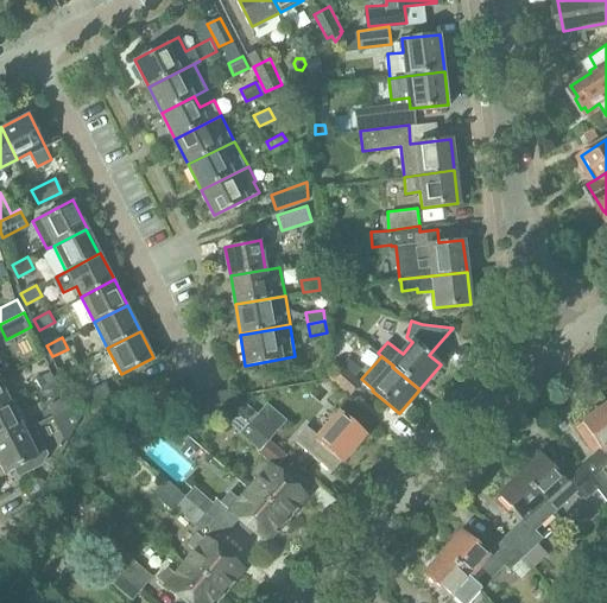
[(349,394),(361,381),(336,360),(324,373),(349,394)]
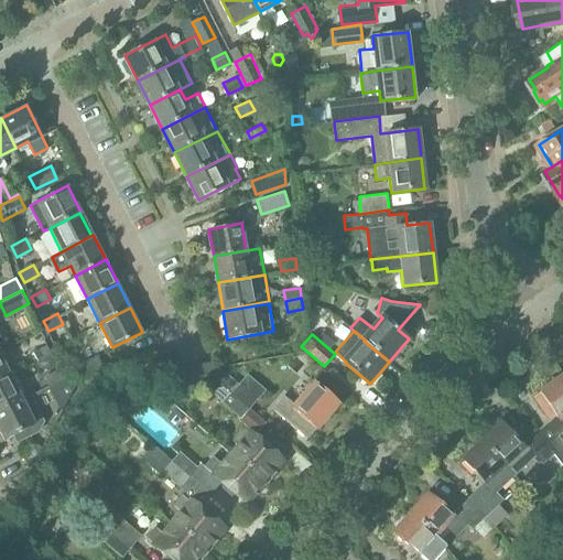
[(38,359),(52,353),(47,342),(33,350),(38,359)]
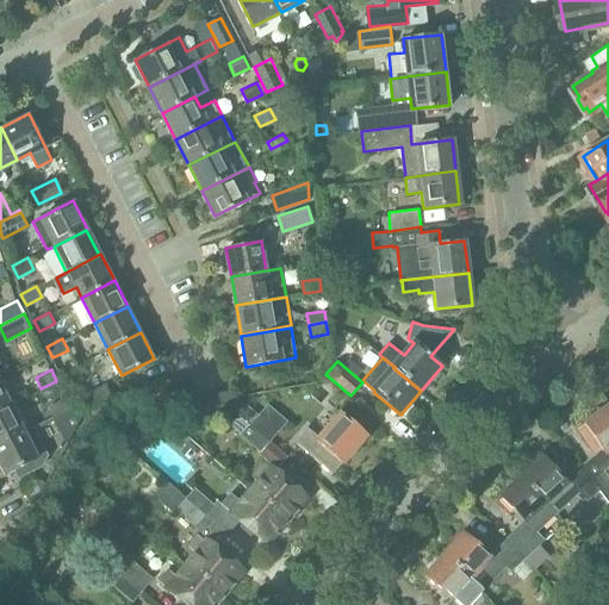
[(0,409),(11,404),(0,382),(0,409)]
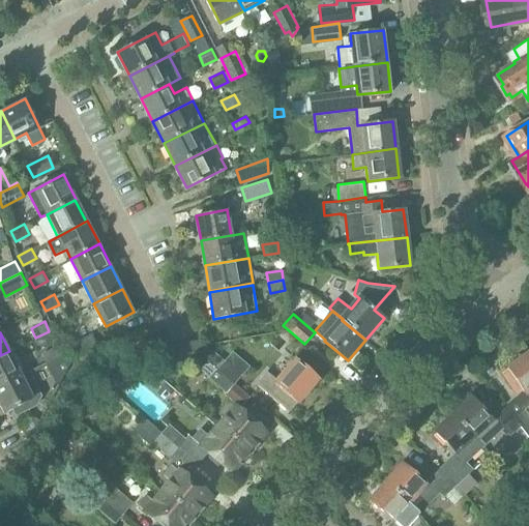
[(79,354),(98,344),(92,332),(72,343),(79,354)]
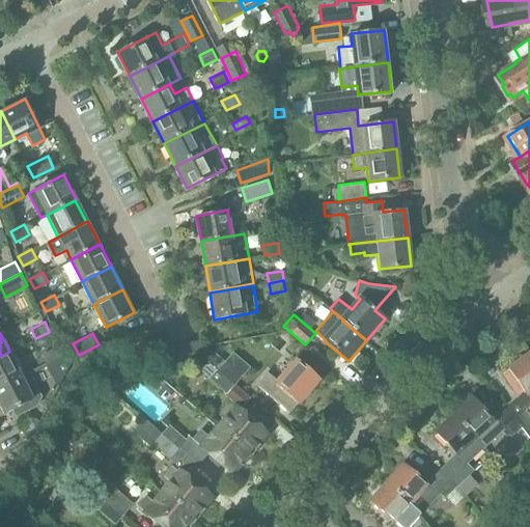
[(189,341),(192,358),(205,356),(202,338),(189,341)]
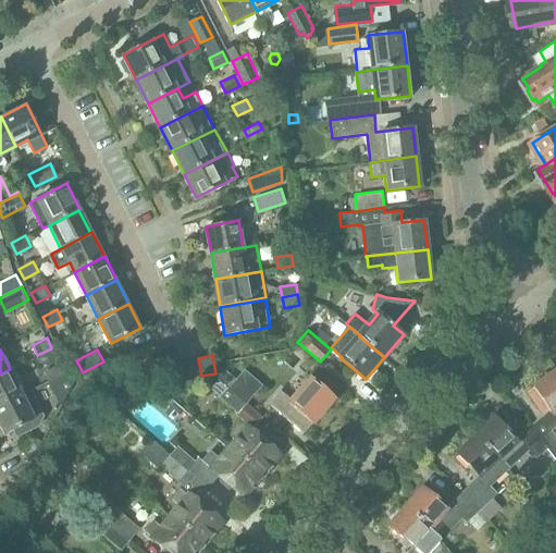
[(201,376),(198,358),(184,360),(187,378),(201,376)]
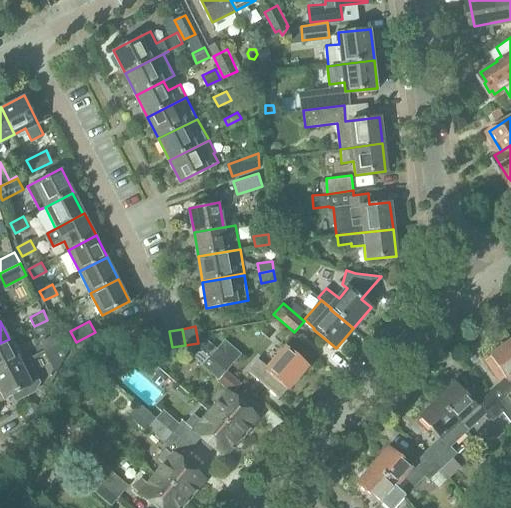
[(172,347),(169,331),(157,333),(159,350),(172,347)]
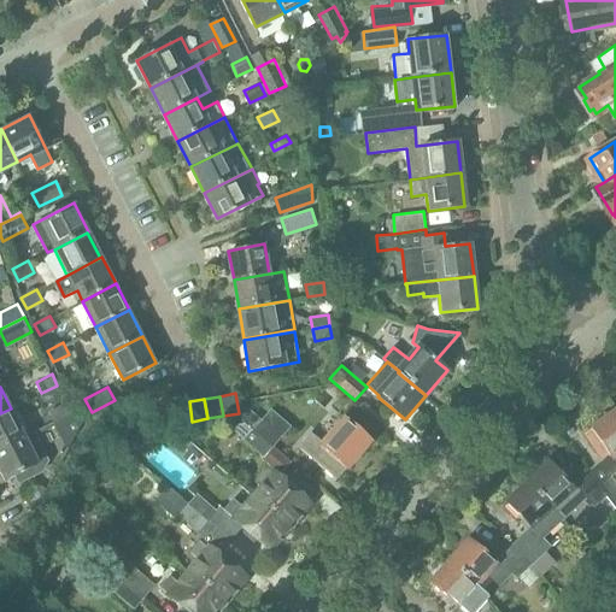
[(54,419),(71,411),(66,401),(50,410),(54,419)]
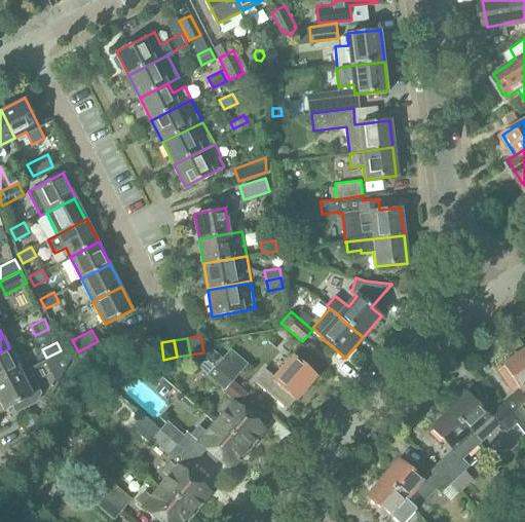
[(163,360),(161,342),(149,344),(152,362),(163,360)]
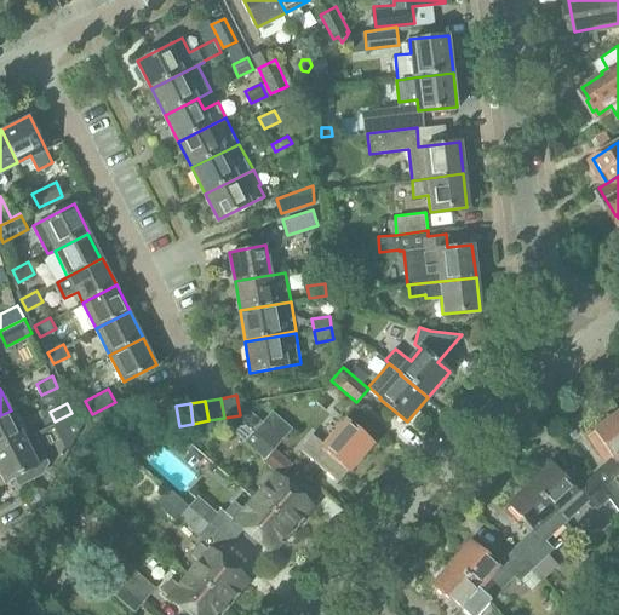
[(284,436),(263,419),(252,409),(244,420),(254,429),(252,431),(273,448),(284,436)]
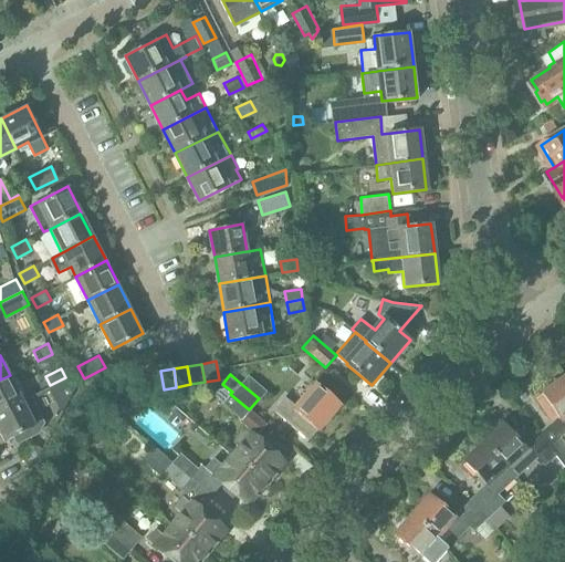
[(10,375),(0,380),(0,410),(22,399),(10,375)]
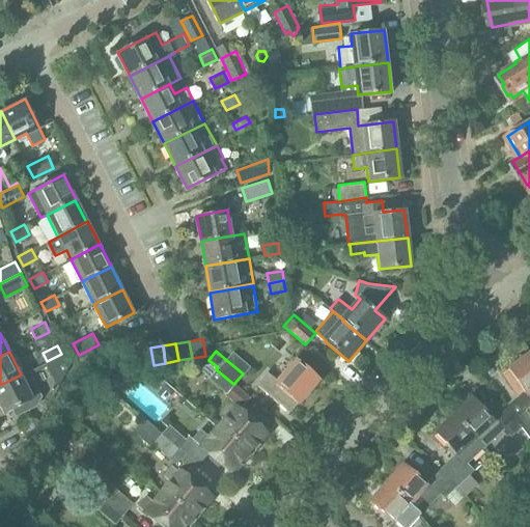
[(529,353),(502,371),(518,394),(520,393),(523,390),(524,392),(529,387),(529,353)]
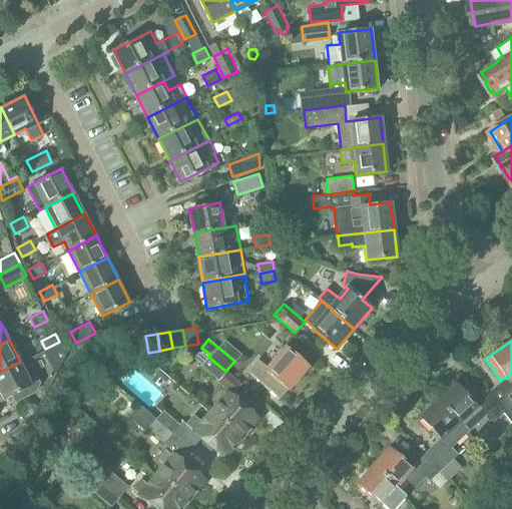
[(63,350),(59,342),(45,349),(49,357),(63,350)]
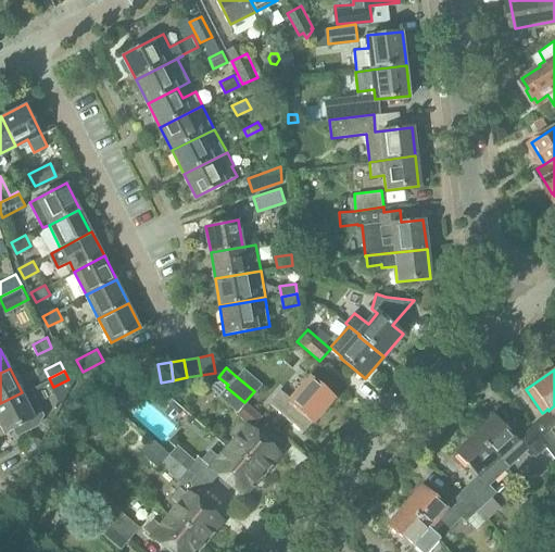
[(333,396),(312,376),(292,399),(279,387),(268,400),(303,431),(333,396)]
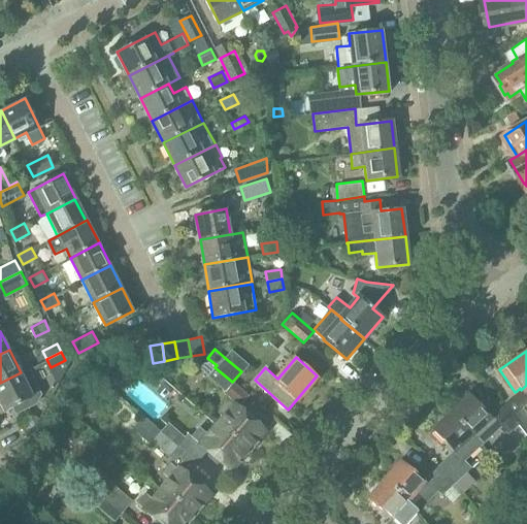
[(232,382),(215,367),(208,374),(226,389),(232,382)]
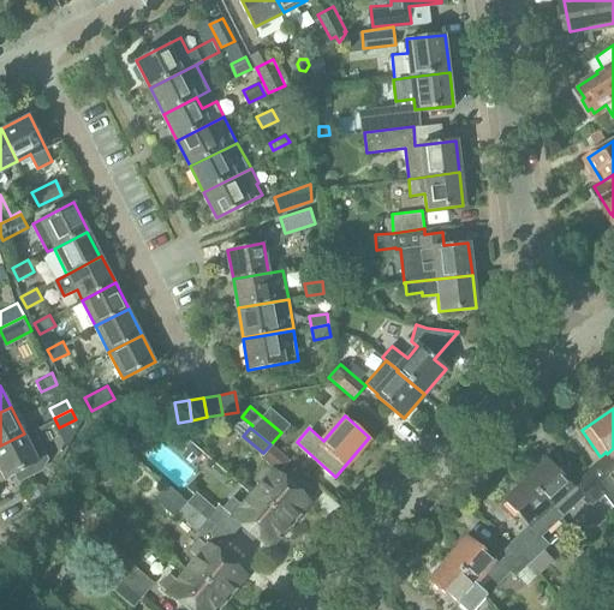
[(24,434),(0,446),(0,466),(5,477),(16,472),(21,480),(41,471),(49,458),(35,430),(25,435),(24,434)]
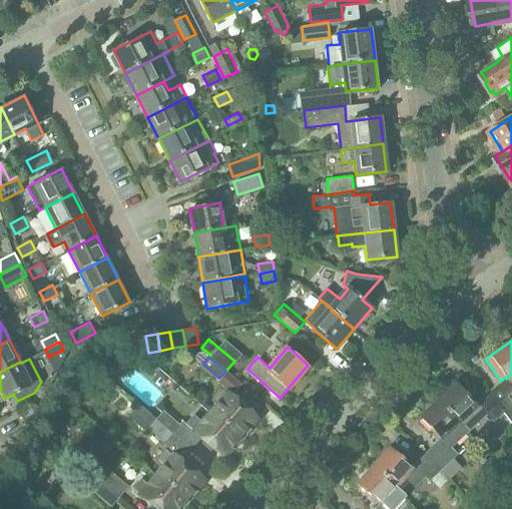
[(242,382),(227,369),(226,370),(225,371),(219,378),(217,380),(232,393),(242,382)]
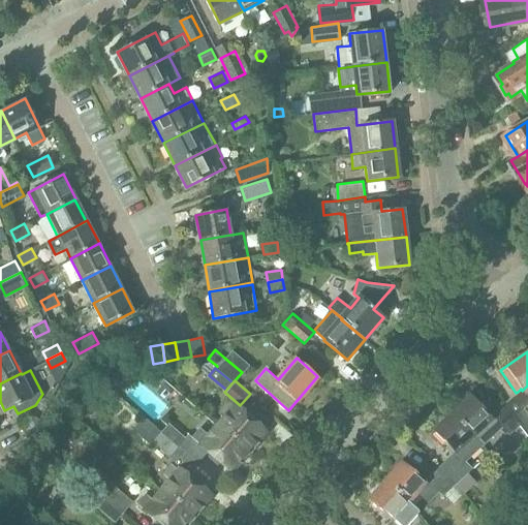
[(507,430),(509,433),(520,424),(504,404),(490,417),(470,396),(452,412),(483,444),(501,428),(505,432),(507,430)]
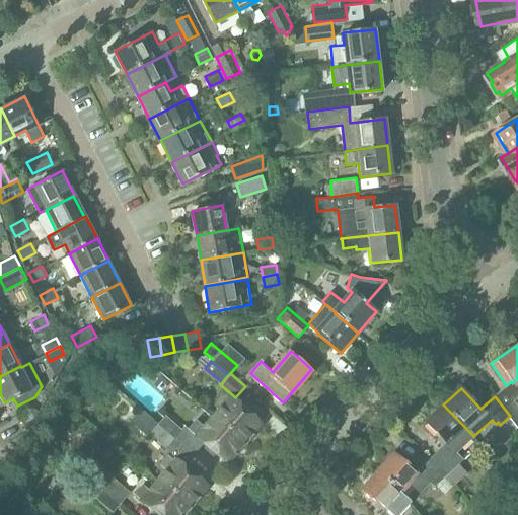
[(231,397),(214,417),(243,443),(261,423),(231,397)]
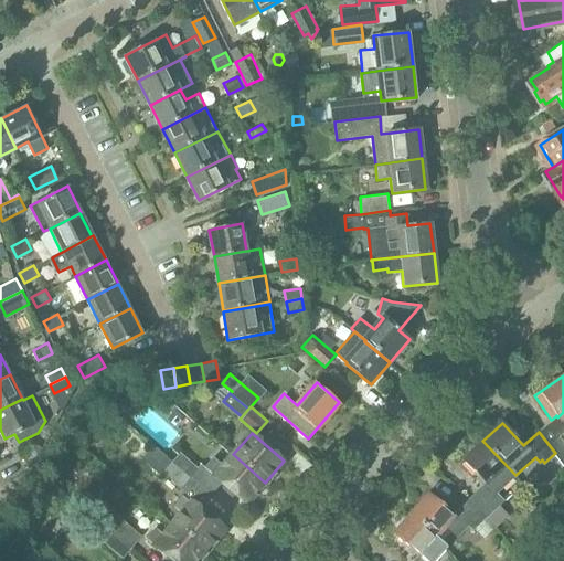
[(515,475),(482,441),(465,457),(487,482),(471,499),(480,508),(487,517),(506,498),(498,491),(515,475)]
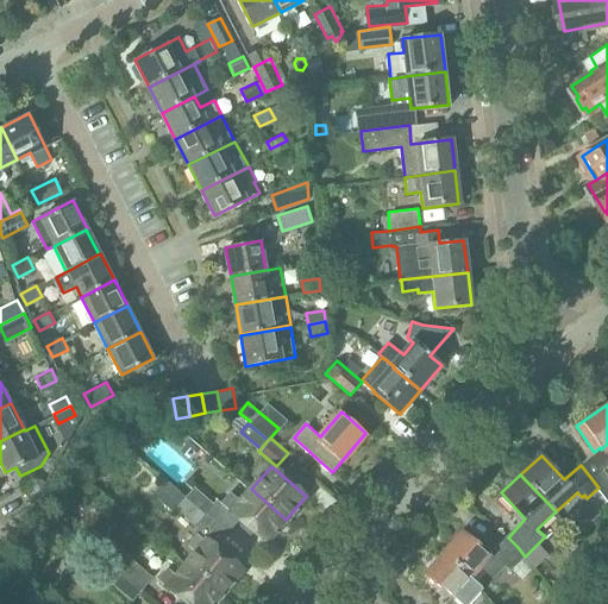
[(45,480),(36,476),(23,482),(32,502),(38,494),(45,480)]
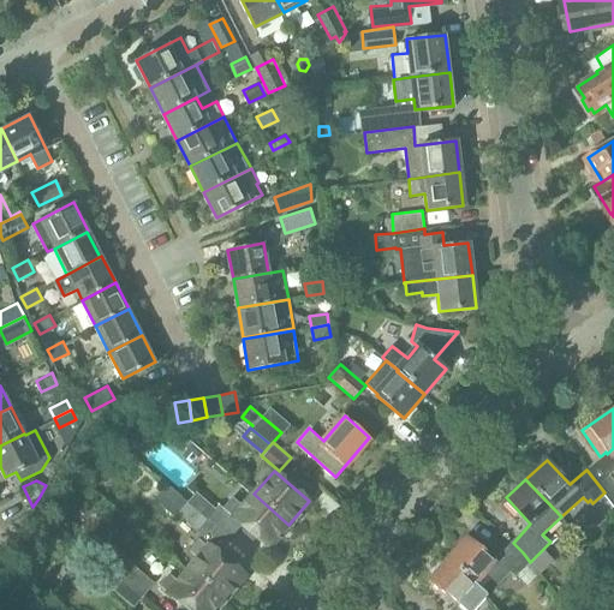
[(207,519),(186,501),(167,484),(155,497),(174,515),(179,510),(198,527),(207,519)]
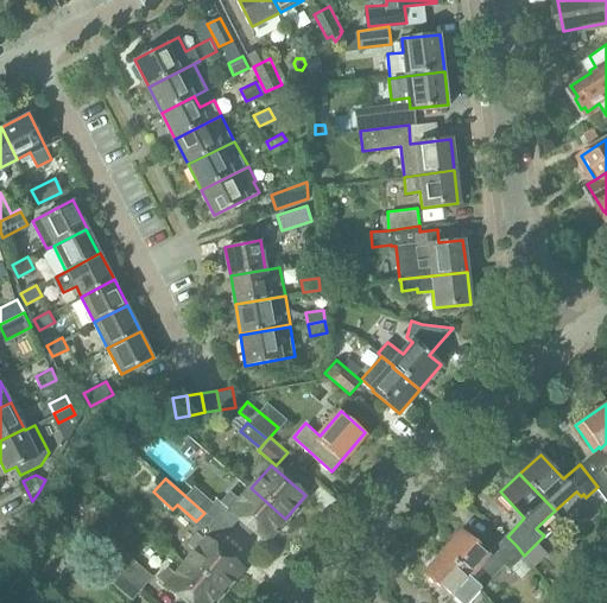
[(195,483),(187,493),(184,495),(204,513),(214,501),(195,483)]
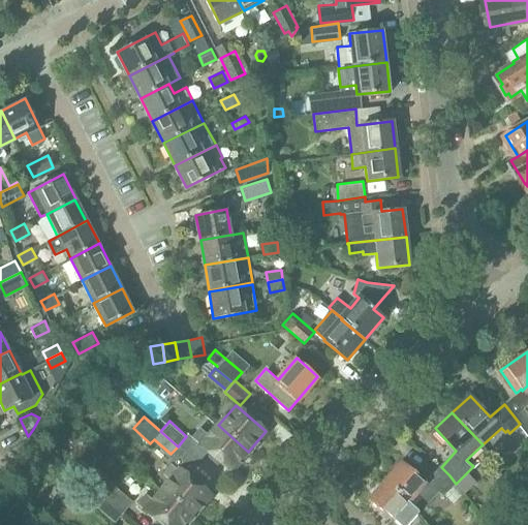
[(248,452),(218,425),(209,435),(199,428),(192,436),(230,470),(248,452)]
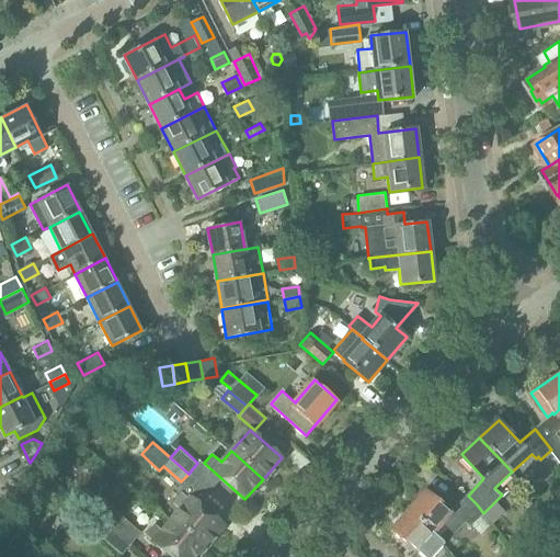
[(426,489),(408,509),(434,532),(443,521),(454,531),(464,519),(471,525),(483,513),(477,504),(468,496),(453,512),(426,489)]
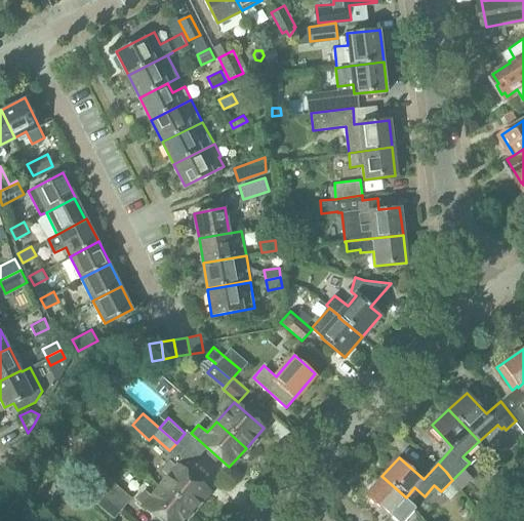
[(207,490),(177,467),(169,459),(161,469),(169,476),(161,486),(191,511),(207,490)]
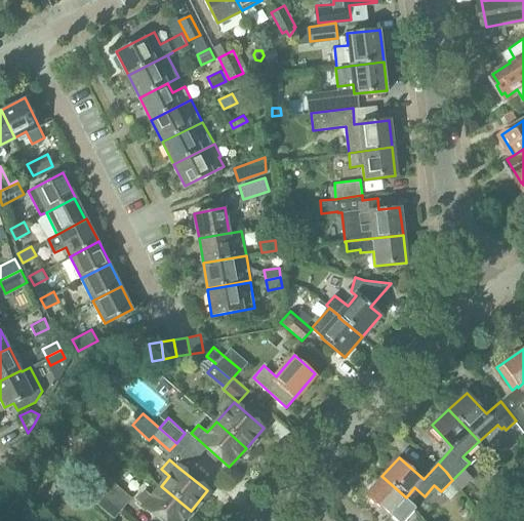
[(84,476),(77,484),(115,517),(122,508),(132,495),(94,463),(84,476)]
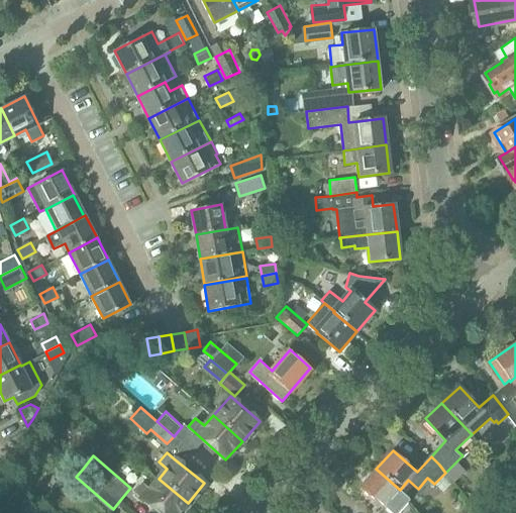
[(397,512),(410,499),(399,490),(400,490),(376,469),(360,486),(383,506),(377,512),(397,512)]
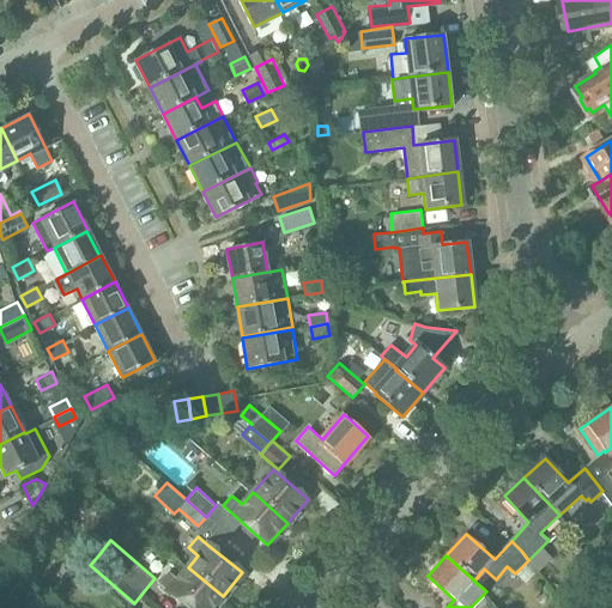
[(212,607),(223,596),(188,567),(179,578),(168,570),(158,581),(191,607),(212,607)]
